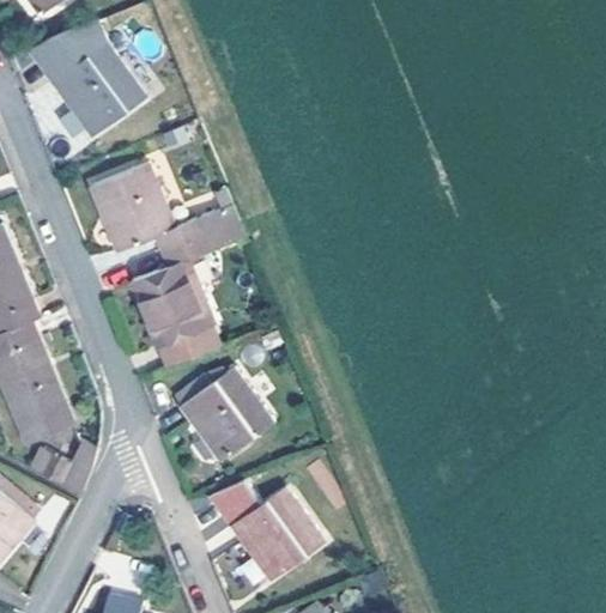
[(31,0),(42,13),(59,0),(31,0)]
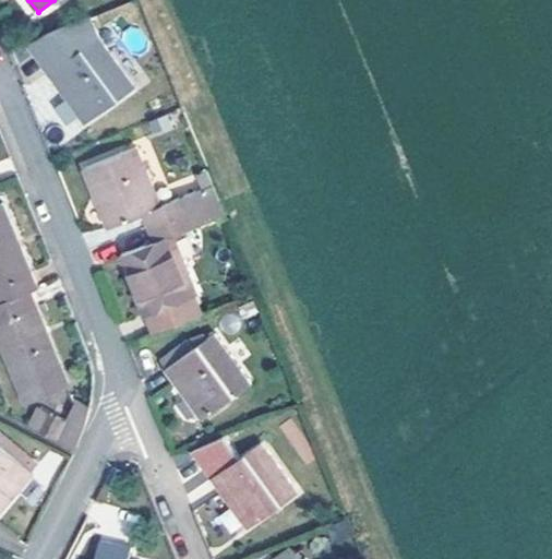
[(97,36),(90,18),(39,38),(58,67),(50,72),(86,122),(133,87),(97,36)]
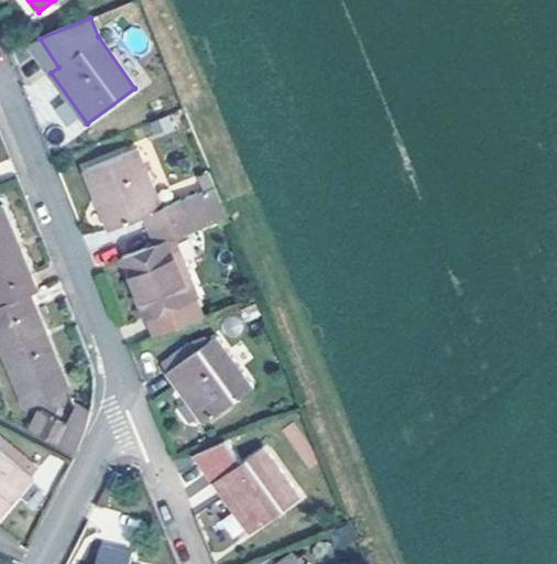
[(58,67),(40,39),(29,43),(51,73),(58,67)]
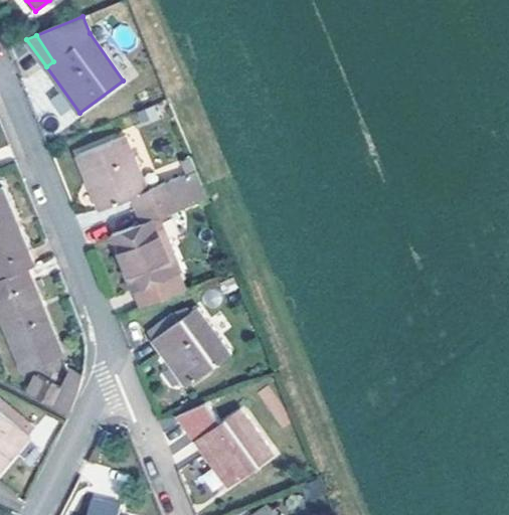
[(135,195),(140,209),(178,193),(173,179),(147,189),(126,136),(78,154),(100,209),(135,195)]
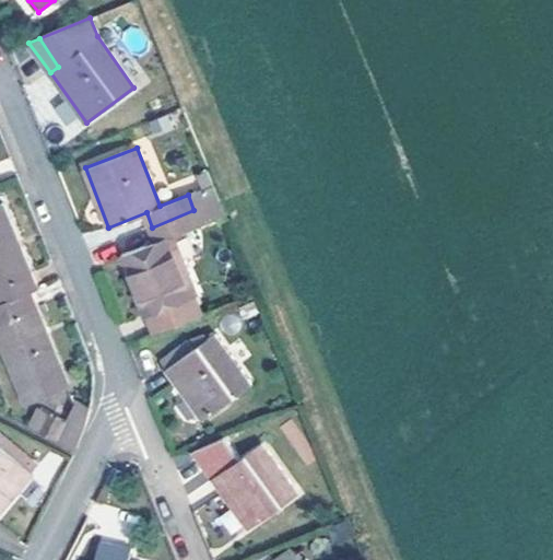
[(0,303),(30,292),(36,289),(2,203),(0,205),(0,303)]
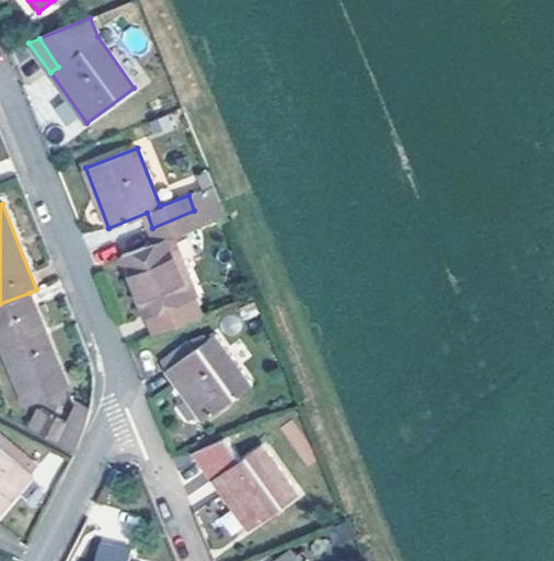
[(194,210),(152,228),(157,242),(122,256),(145,317),(196,296),(173,237),(199,225),(194,210)]
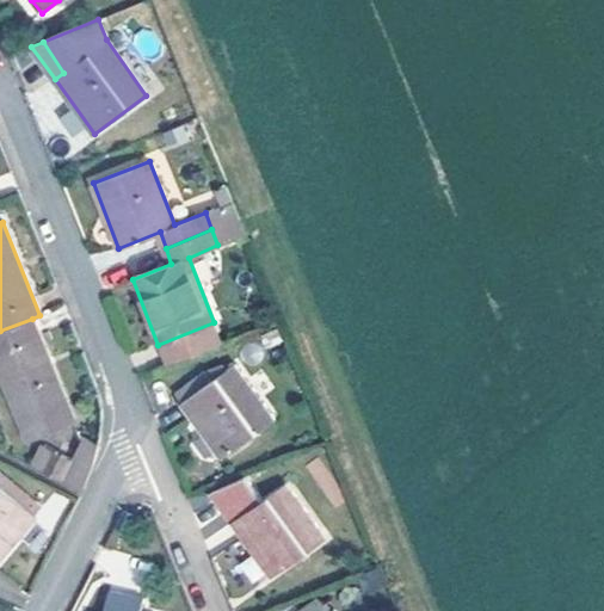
[(73,423),(32,319),(0,331),(0,372),(28,440),(73,423)]
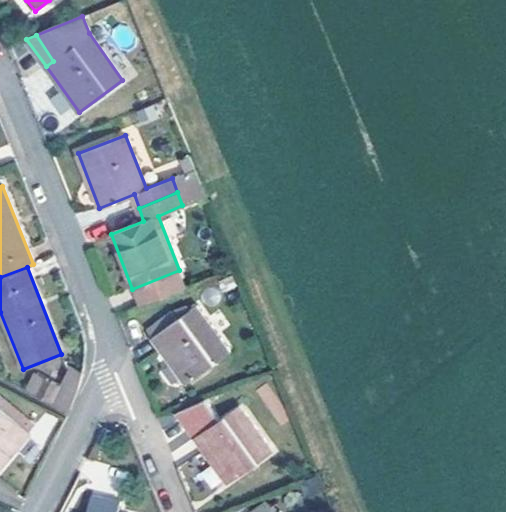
[(179,270),(132,289),(139,307),(186,288),(179,270)]
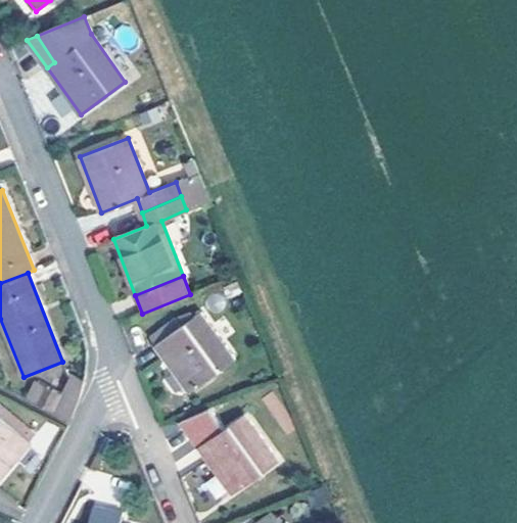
[(209,311),(213,312),(216,313),(220,311),(222,308),(224,305),(224,301),(223,298),(220,295),(217,294),(214,294),(209,295),(207,297),(205,300),(205,304),(206,307),(209,311)]
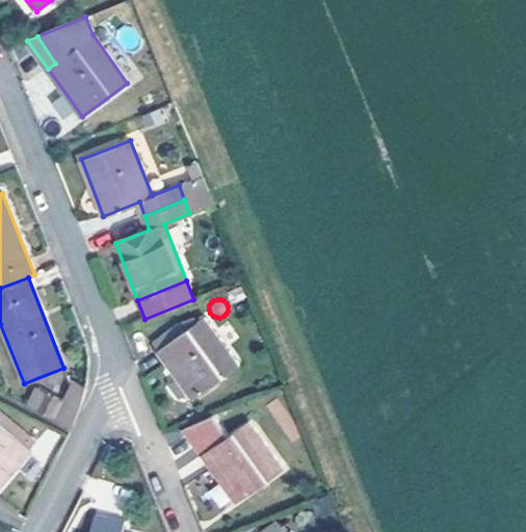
[(238,368),(204,319),(178,337),(172,328),(161,336),(166,344),(158,350),(193,399),(238,368)]
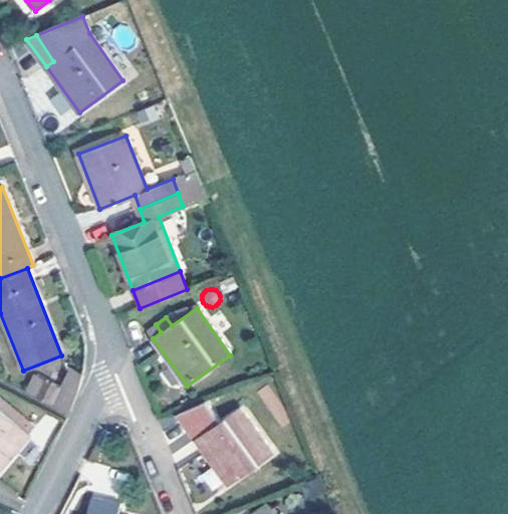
[(161,332),(156,324),(148,330),(153,338),(161,332)]
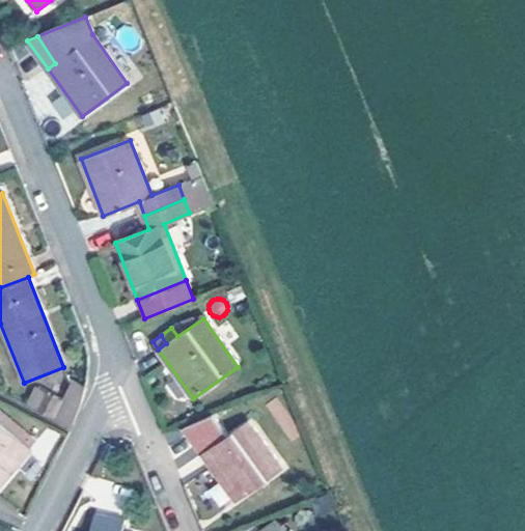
[(88,386),(76,380),(65,398),(50,390),(43,407),(76,424),(85,401),(88,386)]
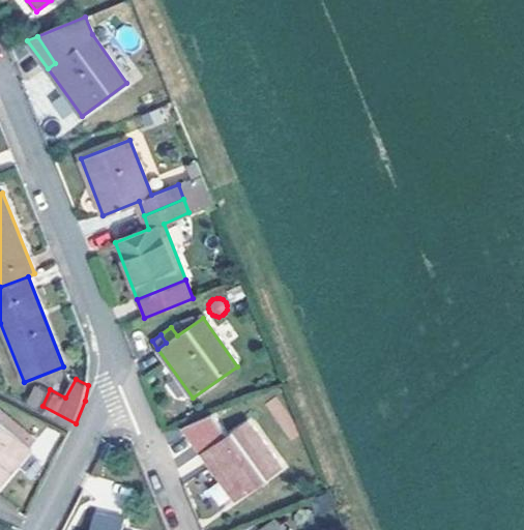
[(38,438),(0,403),(0,414),(33,443),(38,438)]
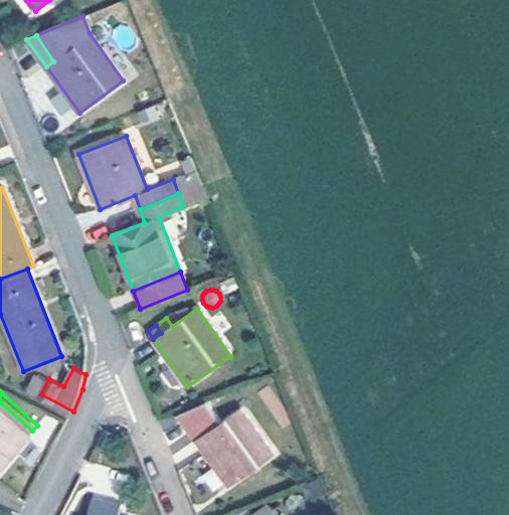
[(0,470),(32,431),(0,402),(0,470)]
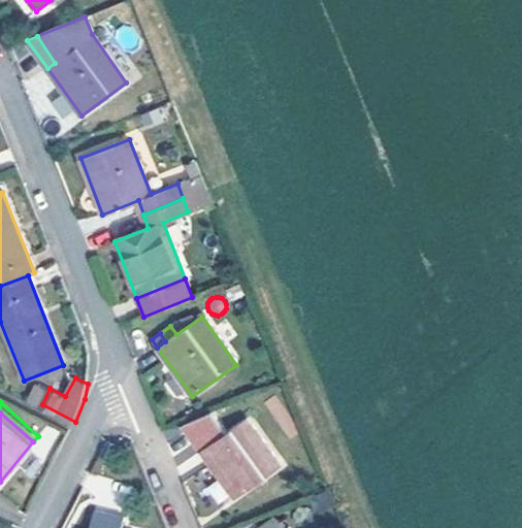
[(280,466),(247,420),(202,452),(235,498),(280,466)]
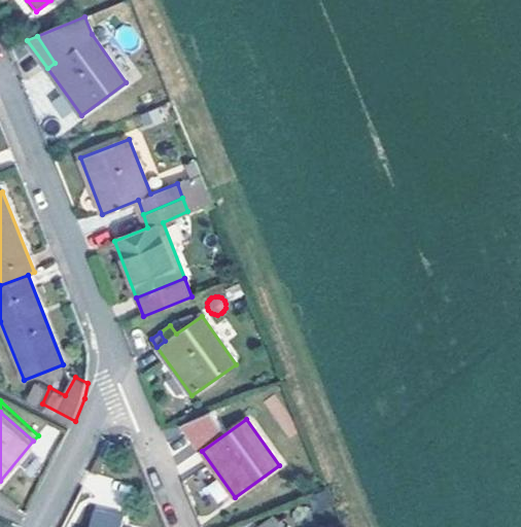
[(211,507),(222,499),(209,480),(198,488),(211,507)]
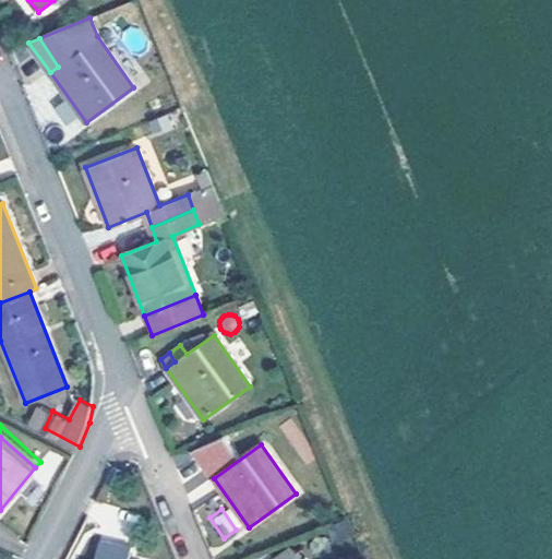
[(127,558),(130,547),(100,539),(96,558),(127,558)]
